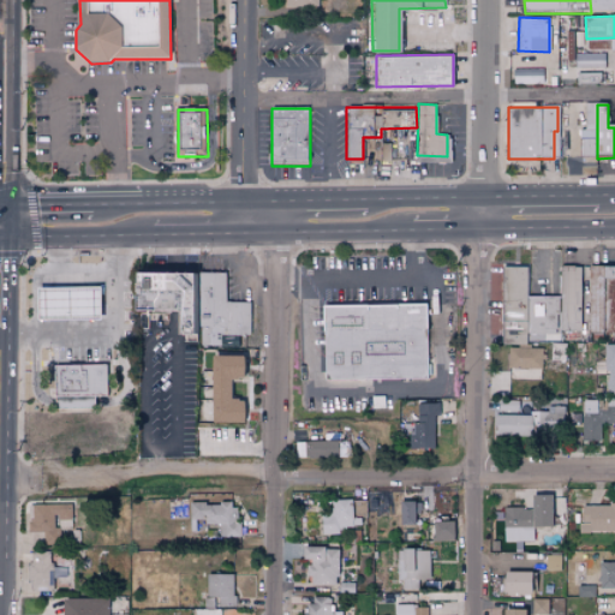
[(500,344),(526,345),(526,338),(544,338),(544,333),(557,334),(559,296),(525,296),(525,266),(501,266),(500,344)]
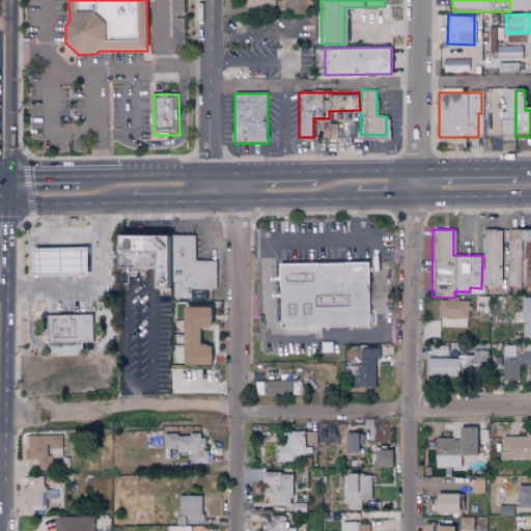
[(502,260),(507,260),(507,230),(484,229),(483,285),(501,285),(502,260)]
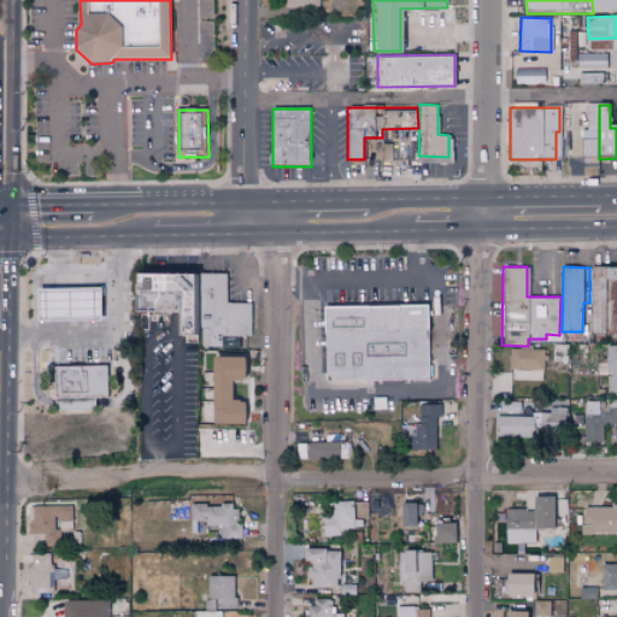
[(591,334),(616,333),(616,266),(591,266),(591,334)]
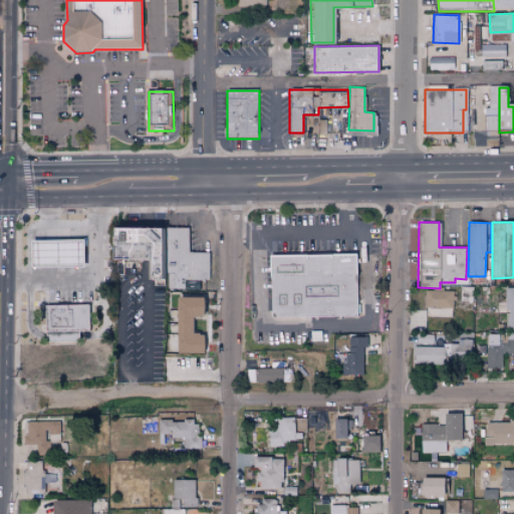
[(190,228),(105,226),(105,258),(145,259),(144,278),(168,278),(168,289),(184,289),(185,279),(209,279),(209,253),(189,252),(190,228)]
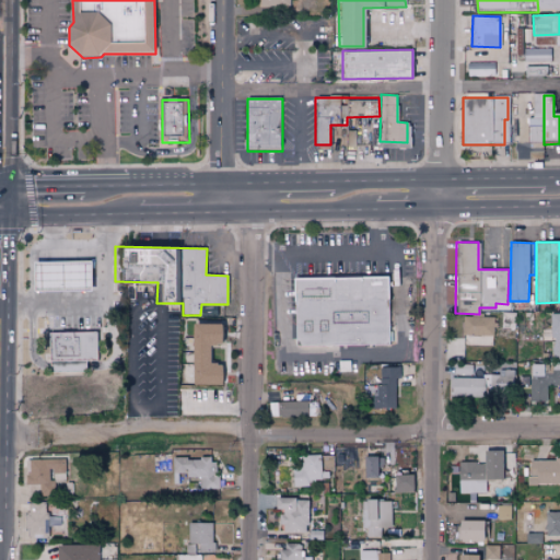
[(36,264),(36,292),(94,292),(94,264),(36,264)]
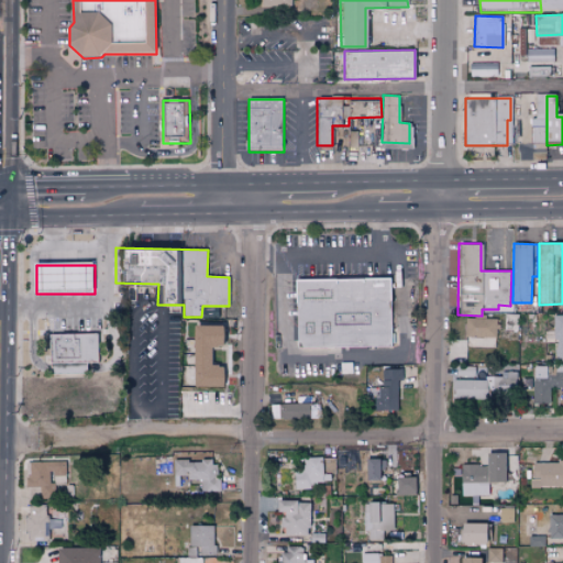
[(297,282),(393,279),(395,350),(298,353),(297,282)]
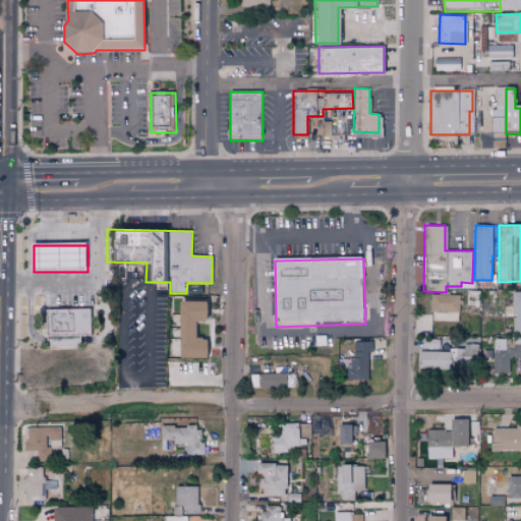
[(512,306),(505,306),(505,316),(515,316),(514,335),(520,334),(520,291),(513,291),(512,306)]
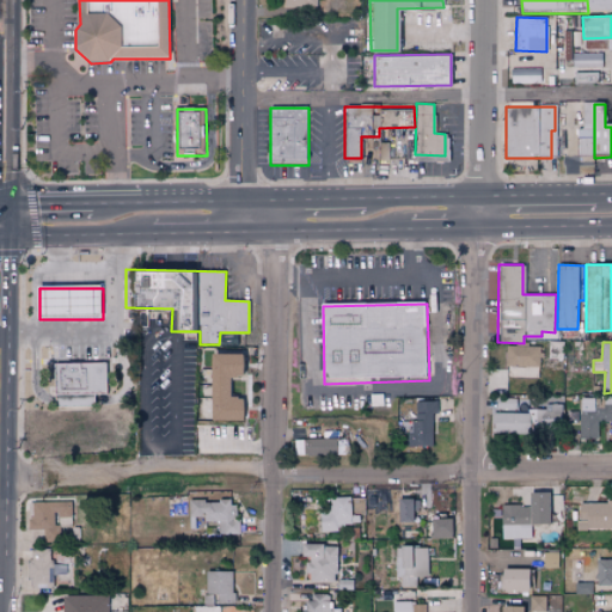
[(539,366),(539,347),(505,346),(505,365),(539,366)]
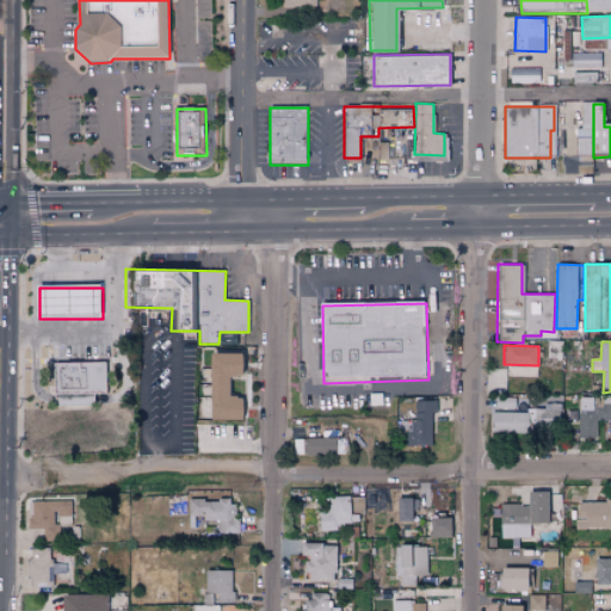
[(240,353),(209,352),(208,419),(241,419),(241,396),(228,396),(228,376),(239,376),(240,353)]
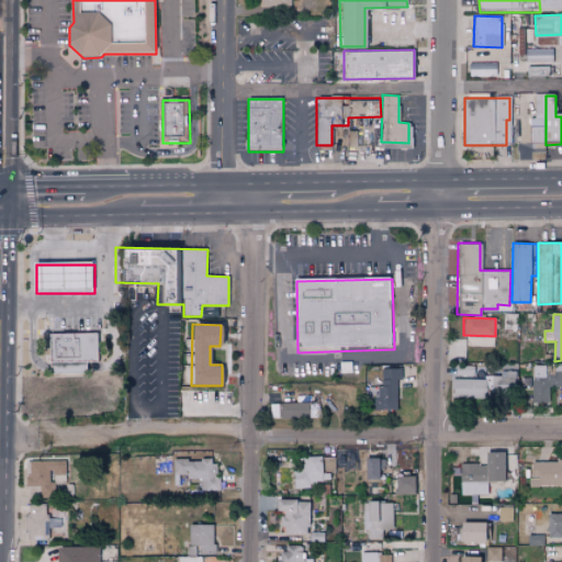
[(53,335),(54,363),(100,362),(99,335),(53,335)]
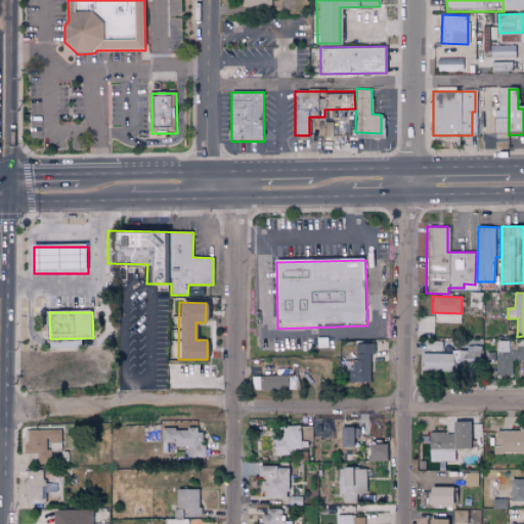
[(461,314),(434,313),(434,322),(460,323),(461,314)]
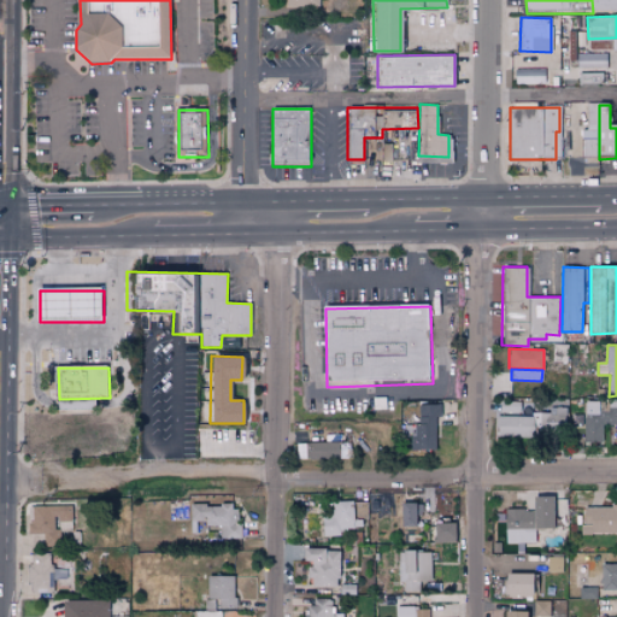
[(616,400),(585,400),(583,442),(603,442),(603,424),(616,424),(616,400)]
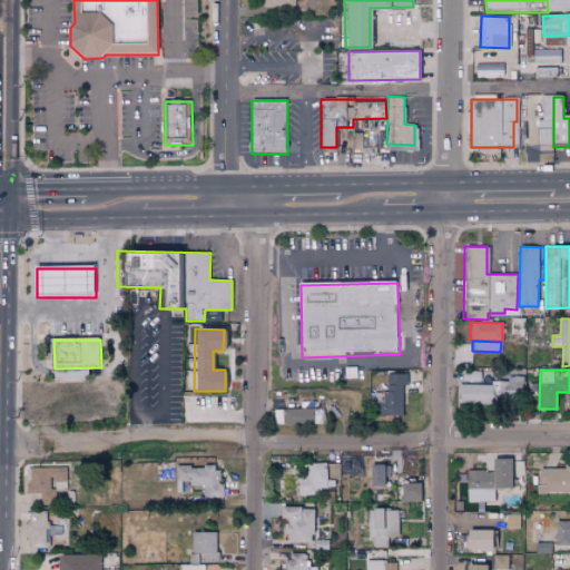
[(406,373),(382,374),(383,415),(401,415),(401,385),(406,385),(406,373)]
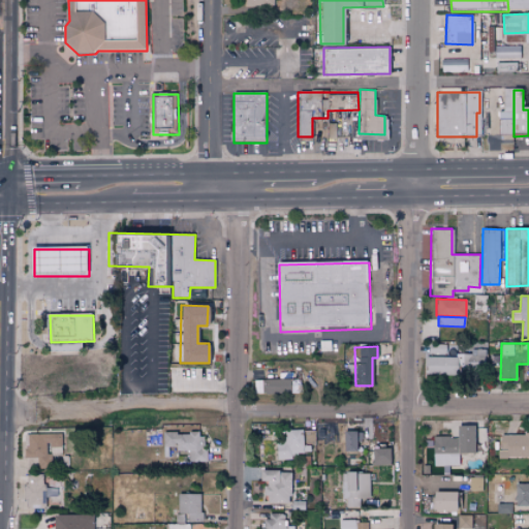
[(487,349),(471,349),(471,354),(458,353),(458,370),(495,371),(495,356),(487,355),(487,349)]
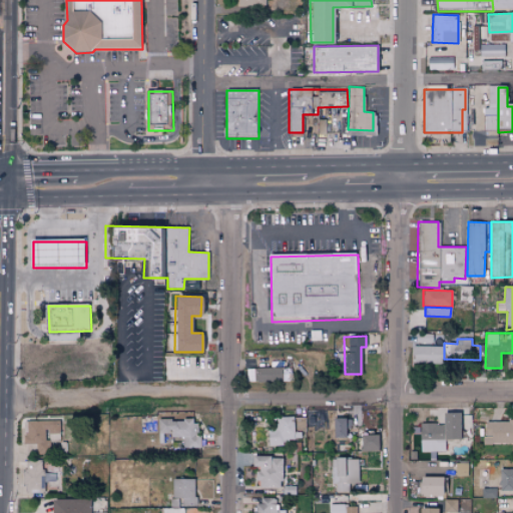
[(443,363),(443,347),(412,346),(411,363),(443,363)]
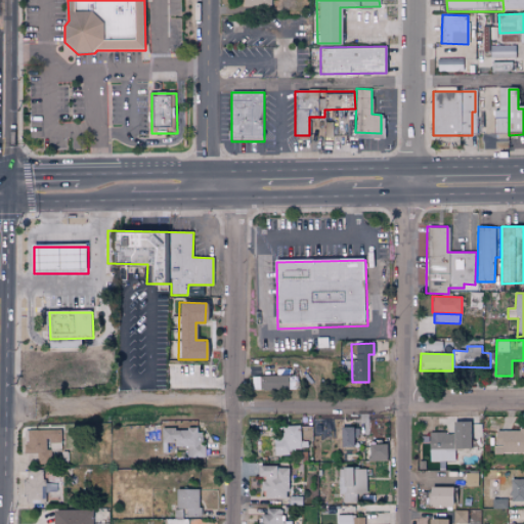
[(253,391),(295,390),(295,382),(289,382),(289,375),(253,376),(253,391)]
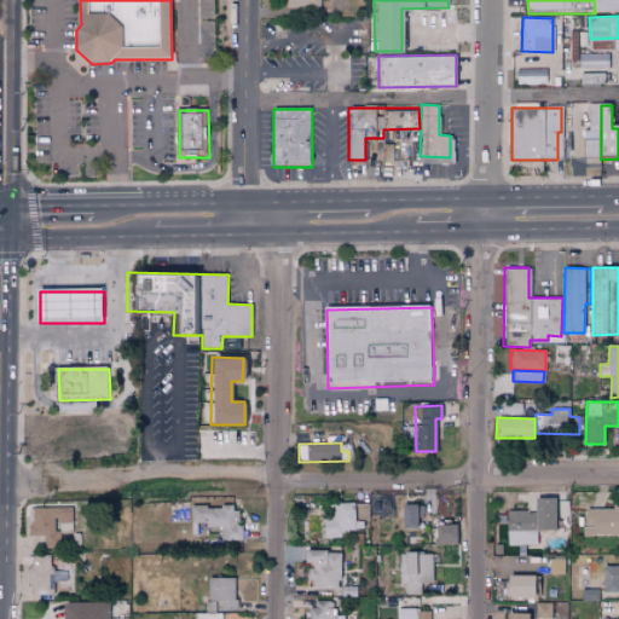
[(505,512),(507,545),(537,544),(536,531),(554,530),(553,497),(533,498),(533,510),(505,512)]
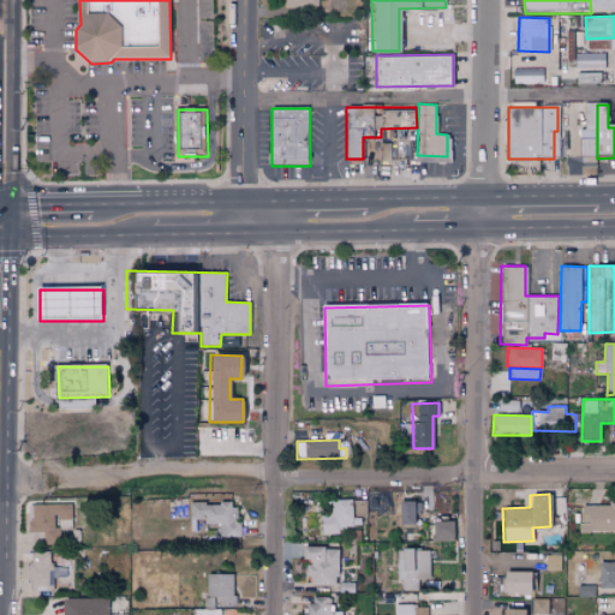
[(321,533),(352,535),(352,500),(332,500),(332,511),(321,511),(321,533)]
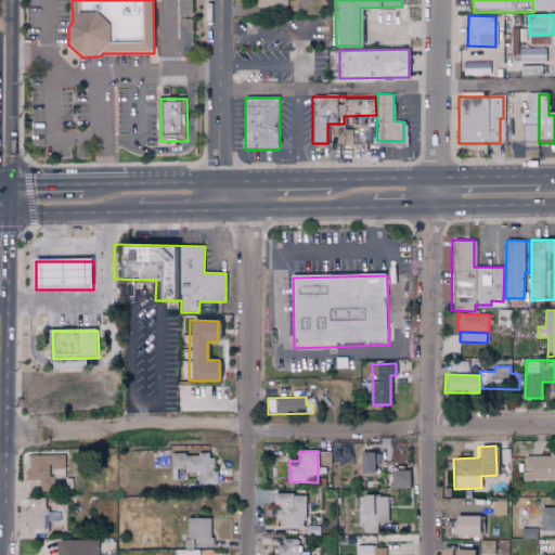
[(360,473),(377,473),(377,452),(359,453),(360,473)]
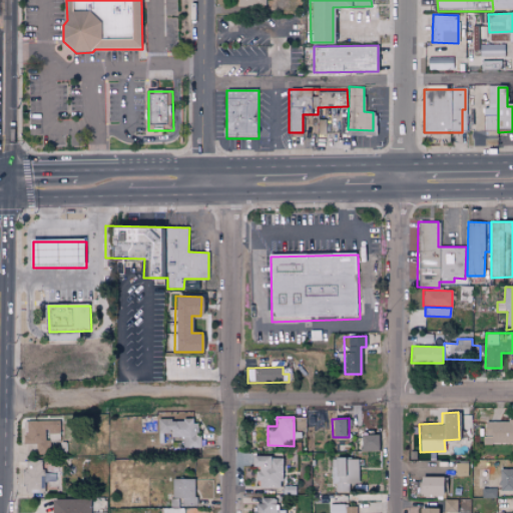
[(157,443),(169,443),(169,437),(183,437),(183,448),(197,447),(197,419),(157,420),(157,443)]
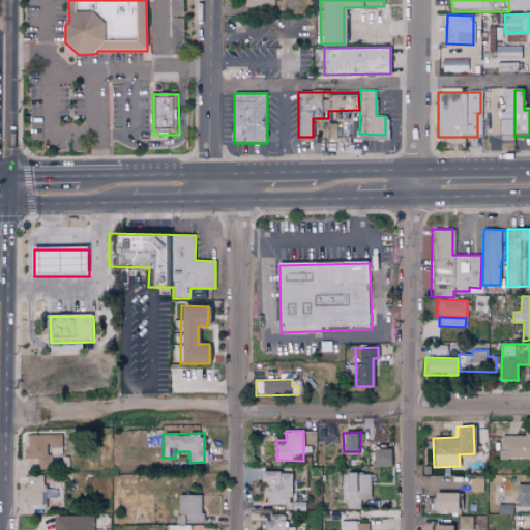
[(61,434),(24,435),(25,459),(48,459),(48,467),(62,466),(61,434)]
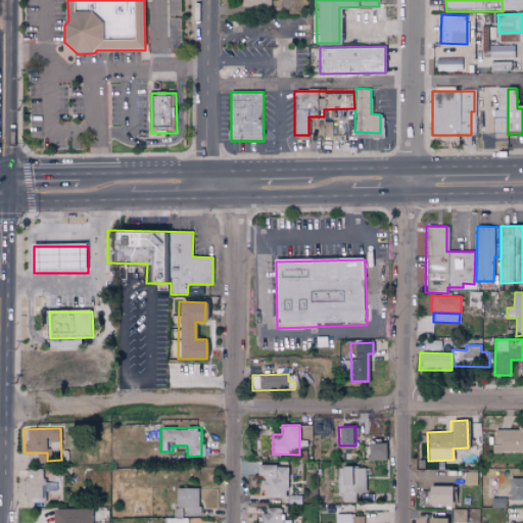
[(522,428),(493,429),(493,452),(522,452),(522,428)]
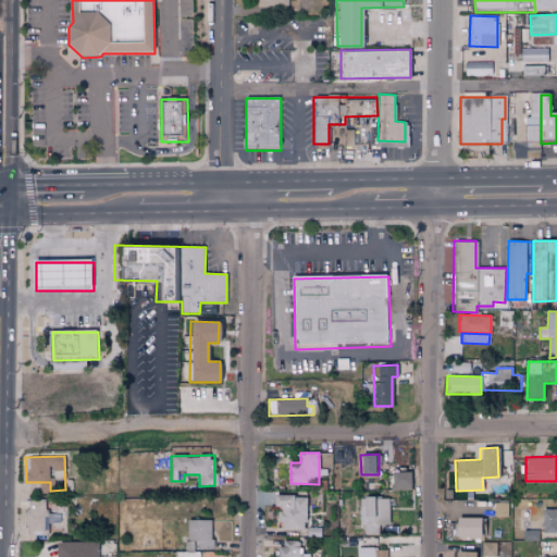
[(411,471),(392,471),(392,490),(411,491),(411,471)]
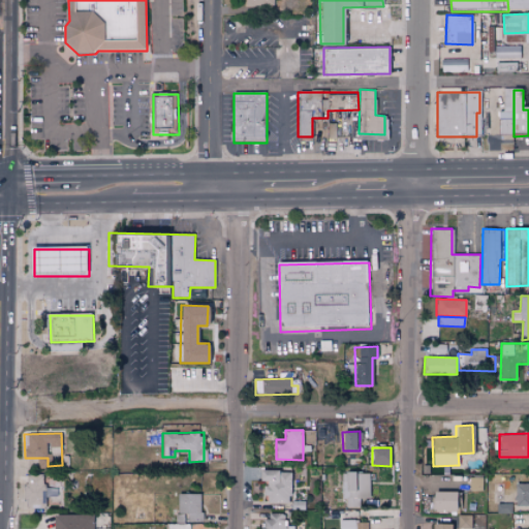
[(265,503),(289,504),(290,471),(258,470),(258,481),(265,481),(265,503)]
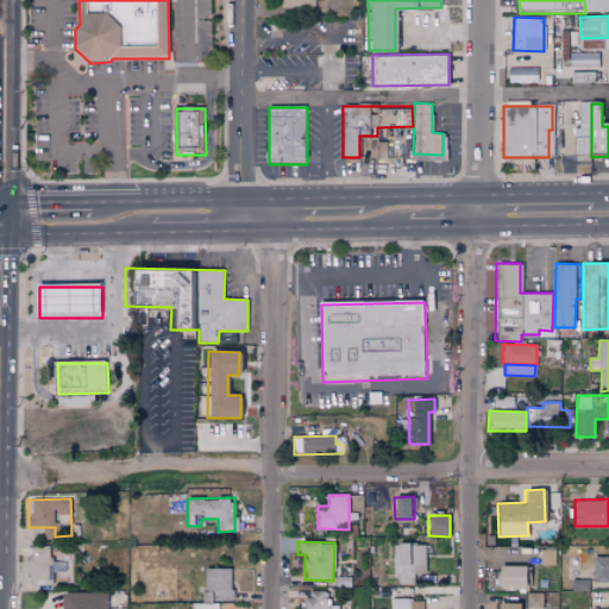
[(395,583),(413,583),(413,575),(425,573),(425,544),(394,544),(395,583)]
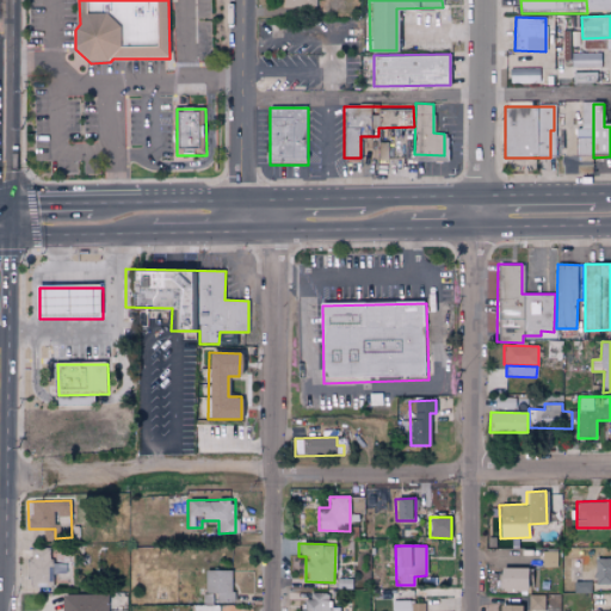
[(559,553),(542,551),(542,578),(557,578),(559,553)]
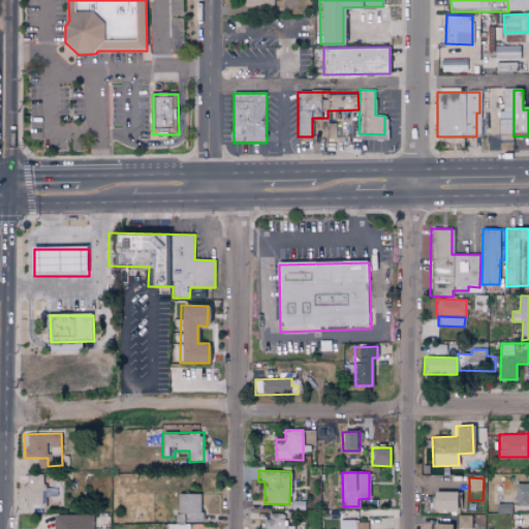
[(528,505),(528,484),(514,484),(514,505),(528,505)]
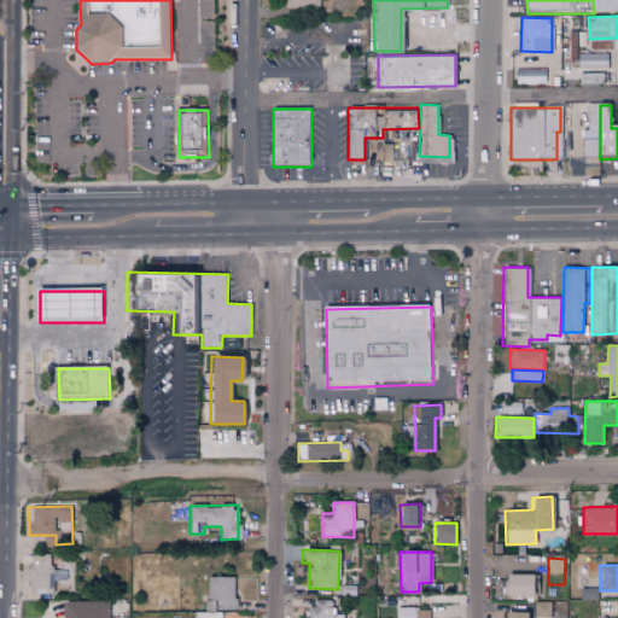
[(532,575),(505,573),(503,596),(532,598),(532,575)]
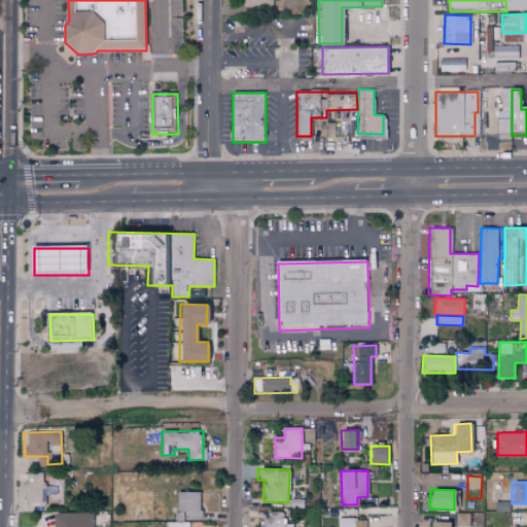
[(200,520),(201,492),(176,491),(176,511),(183,512),(183,520),(200,520)]
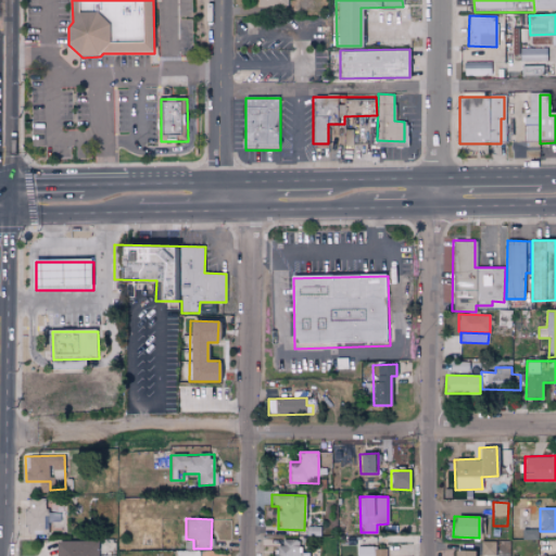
[(522,539),(536,539),(536,531),(522,530),(522,539)]
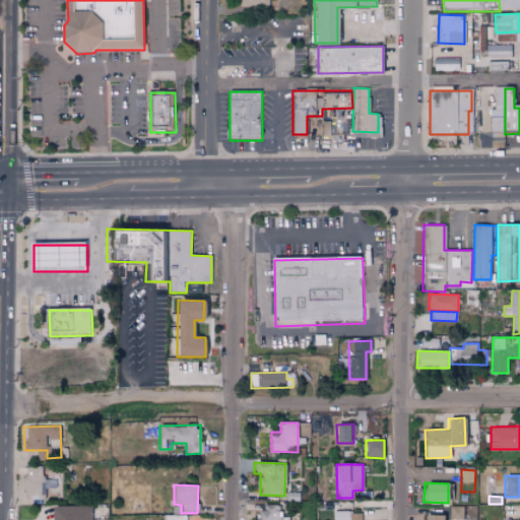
[(257,519),(282,519),(282,518),(279,518),(280,505),(258,504),(257,519)]
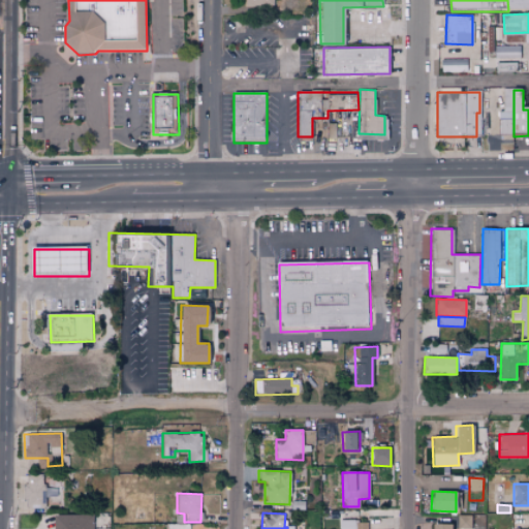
[(458,528),(476,528),(476,516),(458,515),(458,528)]
